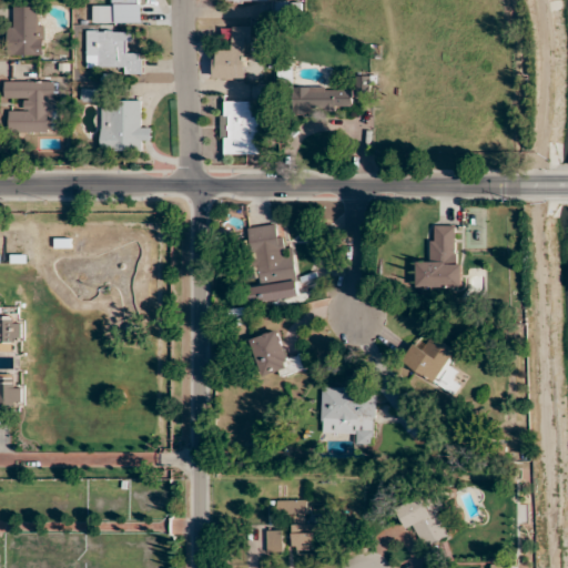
[(8,54),(43,54),(43,7),(17,7),(17,19),(8,19),(8,54)]
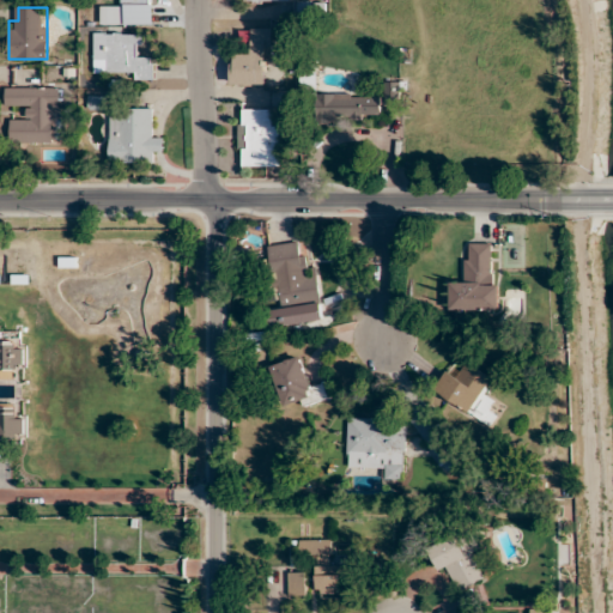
[(143,10),(123,10),(123,23),(143,23),(143,10)]
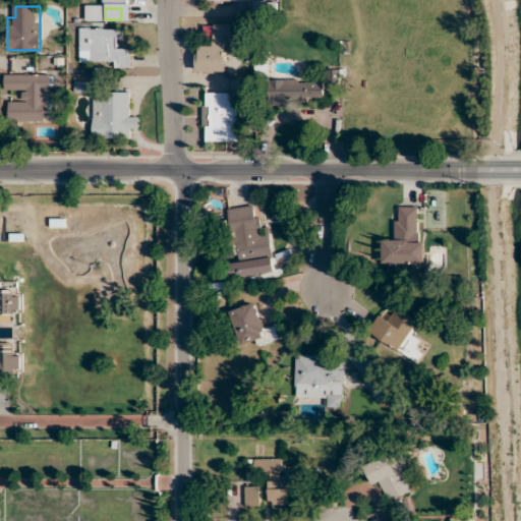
[(196,72),(231,72),(231,24),(211,24),(210,46),(196,46),(196,72)]
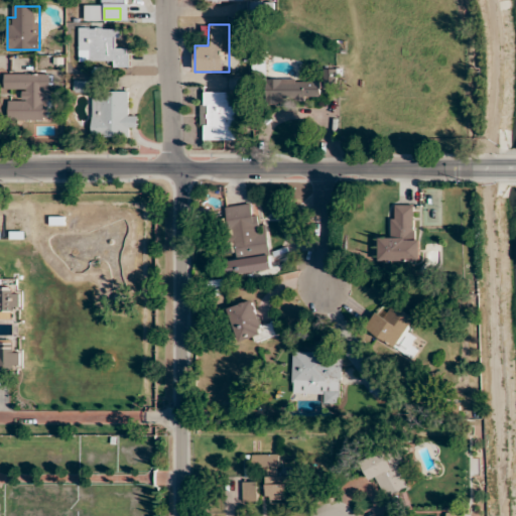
[(110,59),(110,68),(129,68),(129,48),(119,48),(119,29),(79,29),(79,59),(110,59)]
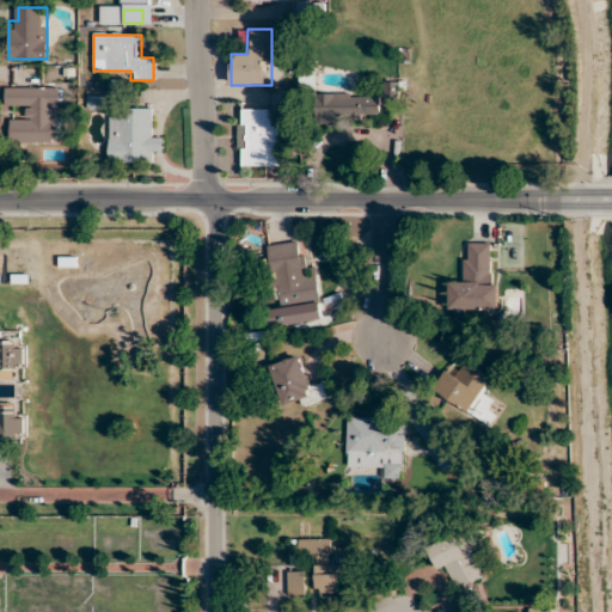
[(397,83),(385,83),(385,102),(397,102),(397,83)]
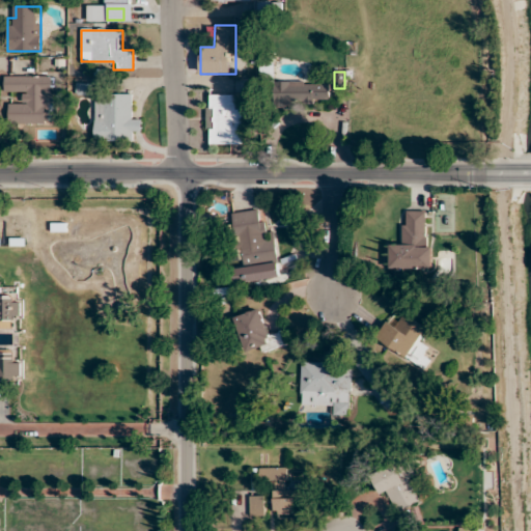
[(45,124),(45,104),(55,104),(55,76),(4,76),(4,93),(21,93),(21,104),(8,104),(8,124),(45,124)]
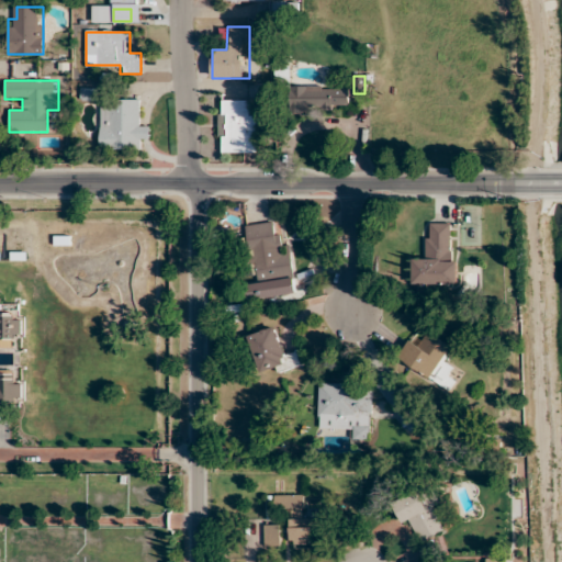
[(349,111),(349,86),(290,86),(290,111),(349,111)]
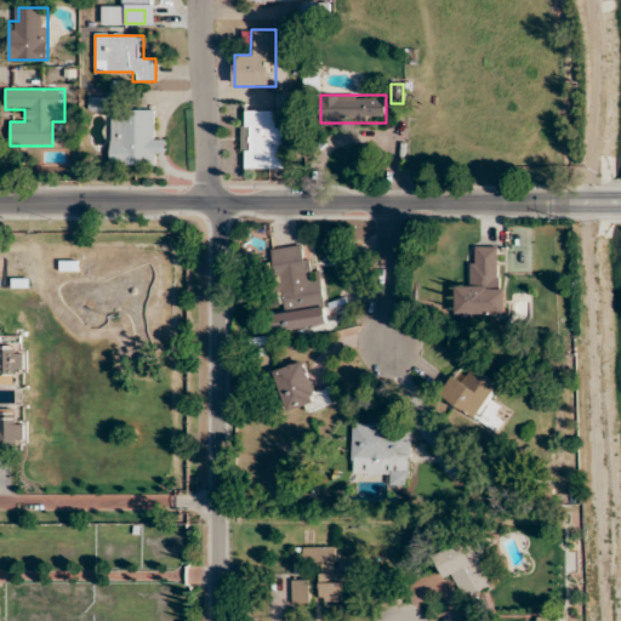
[(152,109),(121,109),(121,119),(110,119),(110,166),(153,166),(153,154),(165,154),(165,136),(152,136),(152,109)]
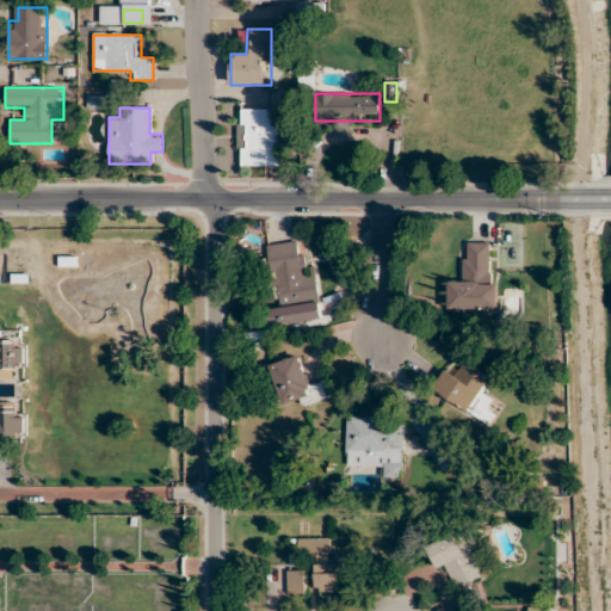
[(278,166),(278,121),(267,121),(267,109),(238,109),(238,166),(278,166)]
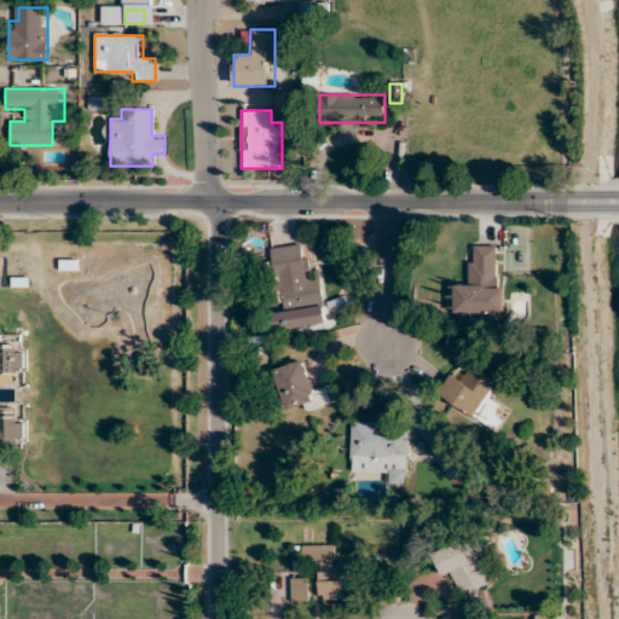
[(272,248),(281,311),(318,306),(312,256),(302,258),(301,246),(272,248)]
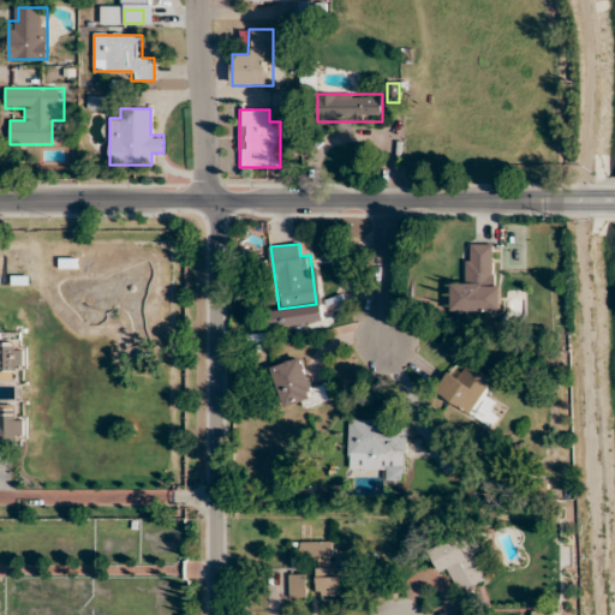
[(452,285),(452,311),(496,310),(495,245),(465,245),(466,285),(452,285)]
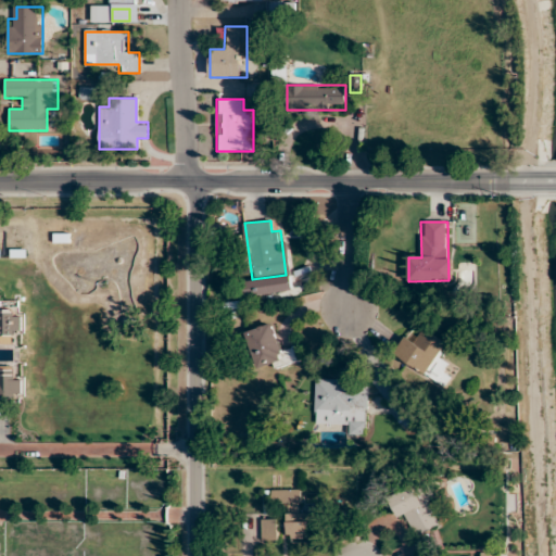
[(255,366),(268,363),(270,370),(298,362),(293,345),(282,348),(275,324),(244,332),(255,366)]
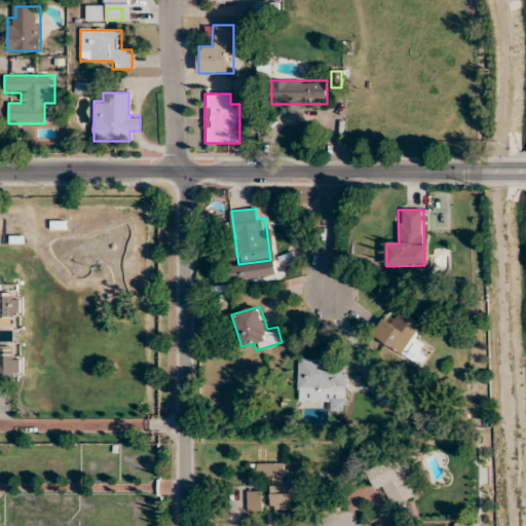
[(374,336),(404,355),(425,323),(403,307),(392,323),(386,317),(374,336)]
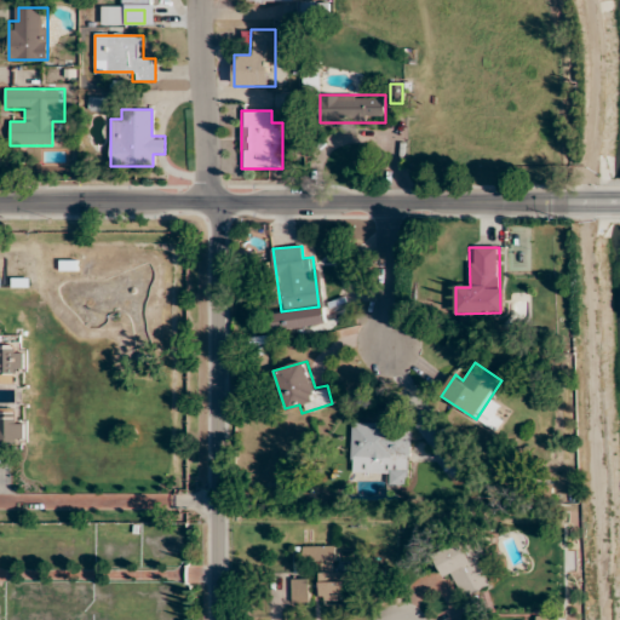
[(417,425),(449,472),(465,461),(432,414),(417,425)]
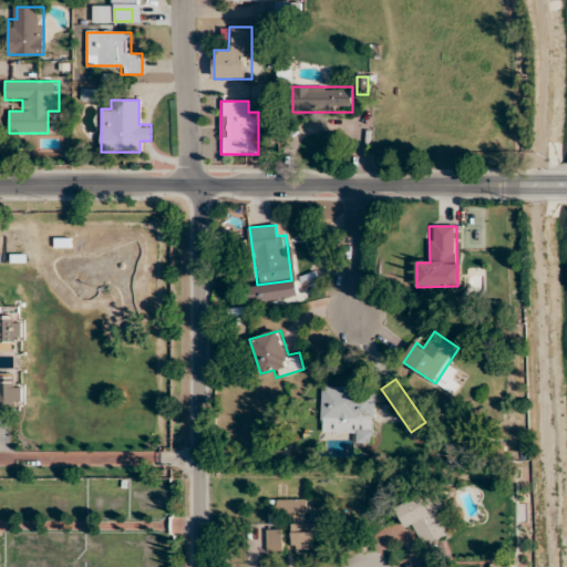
[(0,413),(10,414),(10,402),(22,402),(22,382),(0,381),(0,413)]
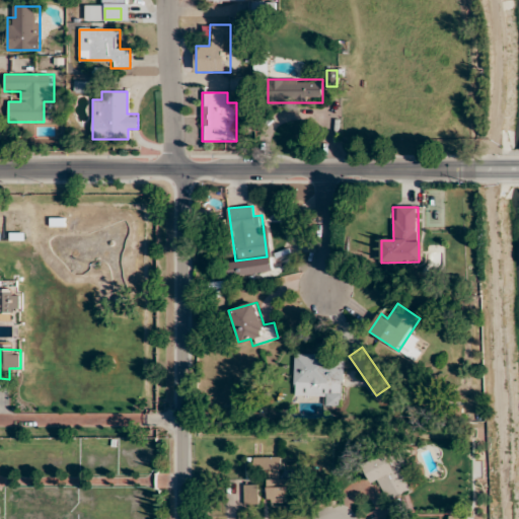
[(294,396),(343,396),(343,354),(294,354),(294,396)]
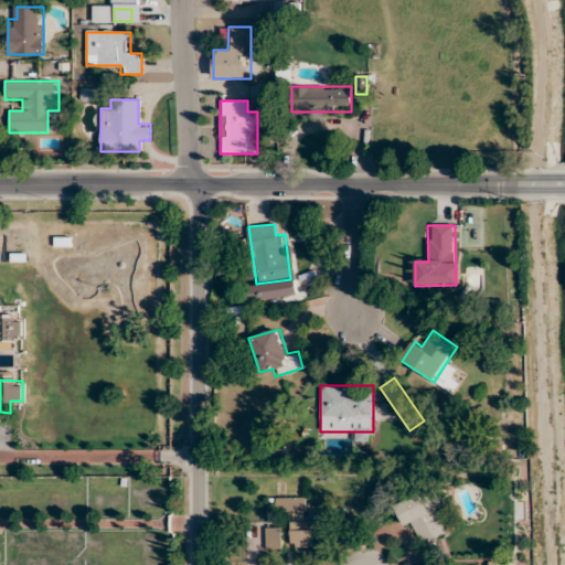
[(395,507),(405,528),(413,523),(424,545),(446,534),(425,492),(395,507)]
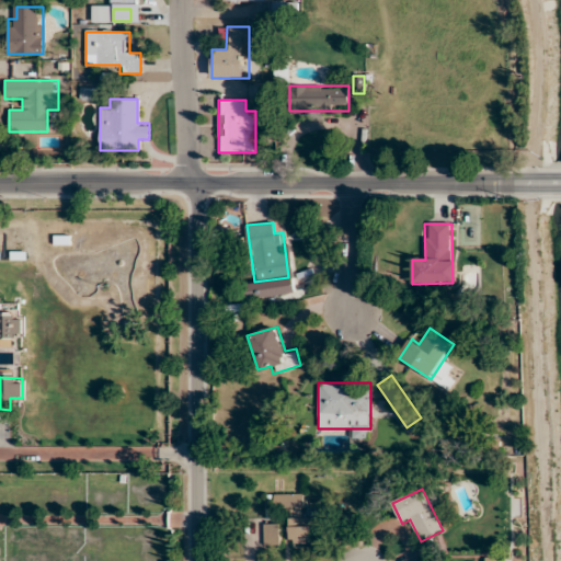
[(302,518),(302,494),(274,494),(274,507),(289,507),(289,544),(312,544),(312,518),(302,518)]
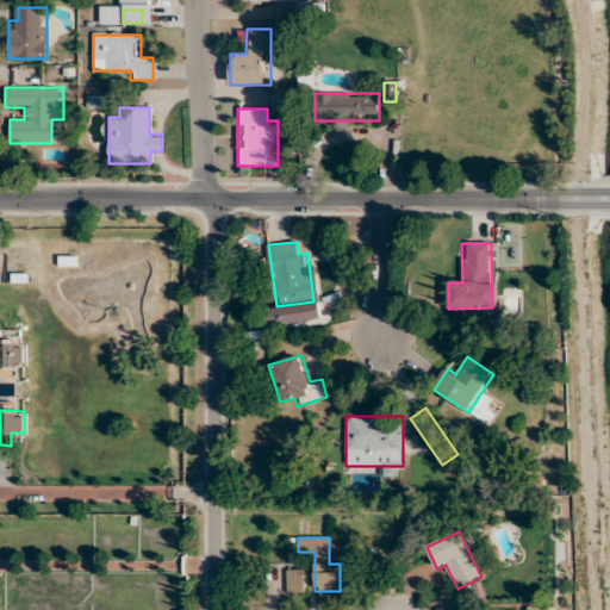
[(304,593),(304,570),(287,570),(287,593),(304,593)]
